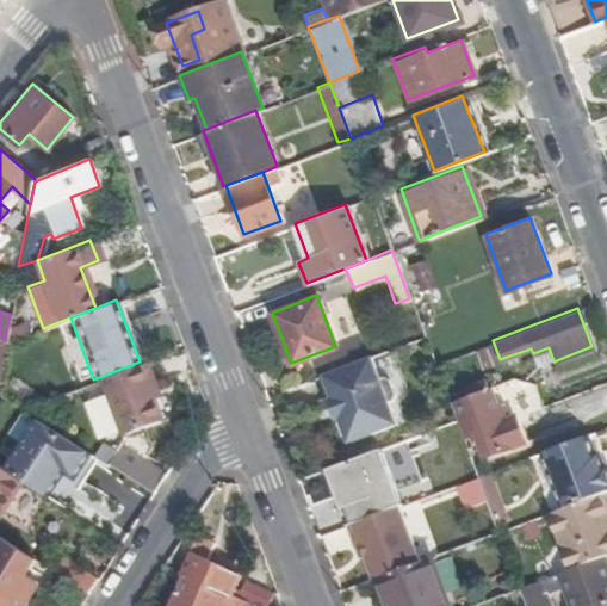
[(5,342),(25,335),(20,326),(6,331),(5,340),(5,342)]
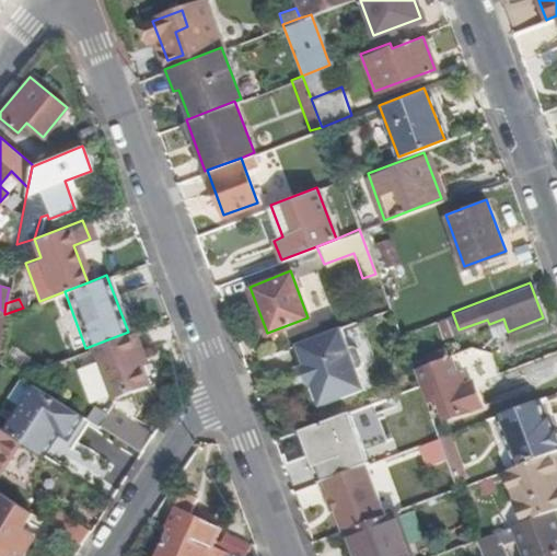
[(337,326),(294,342),(303,363),(301,365),(308,382),(310,381),(318,403),(360,386),(355,370),(358,369),(360,363),(356,350),(350,348),(346,349),(337,326)]
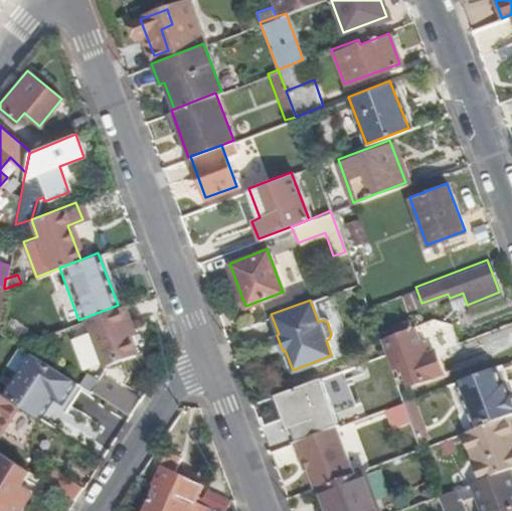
[(130,328),(121,304),(118,305),(83,318),(104,369),(90,389),(93,391),(127,414),(138,397),(119,385),(124,374),(117,357),(133,352),(125,330),(130,328)]
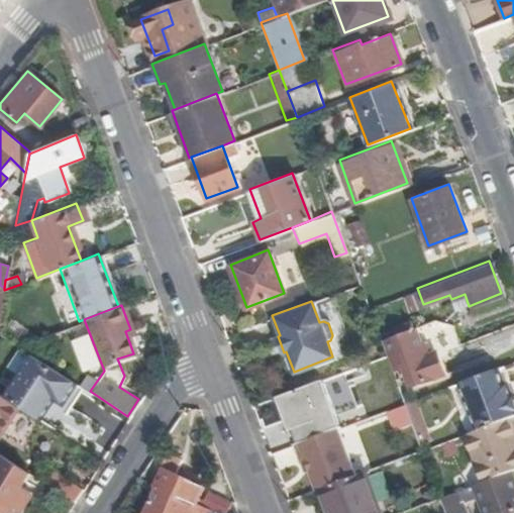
[(418,341),(410,318),(395,324),(397,330),(383,336),(394,365),(402,362),(409,383),(438,373),(430,350),(422,353),(418,341)]
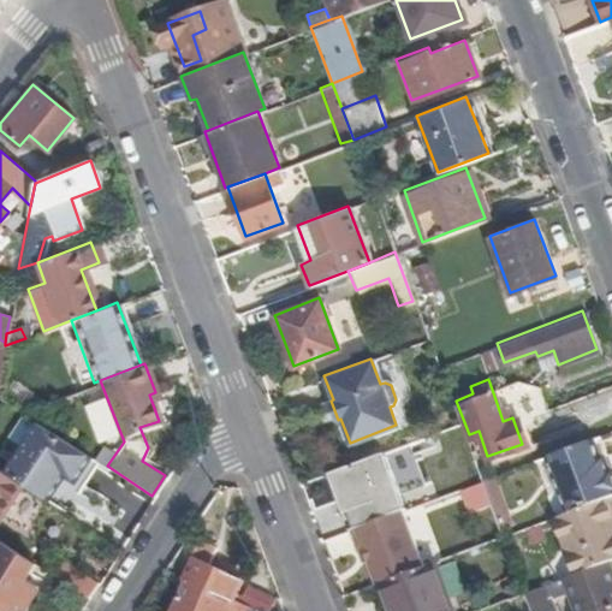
[(316,448),(343,438),(322,384),(296,393),(316,448)]
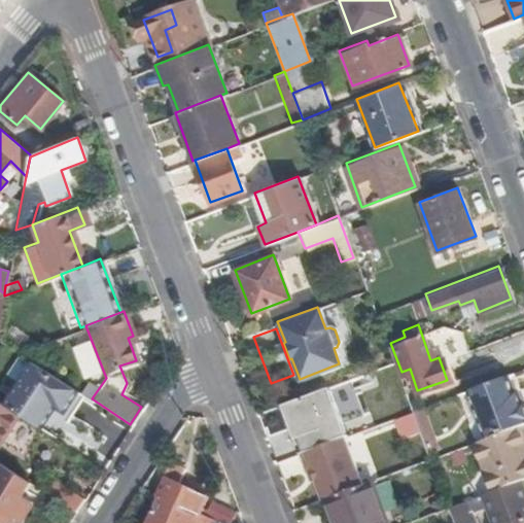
[(433,345),(426,348),(430,360),(439,357),(433,345)]
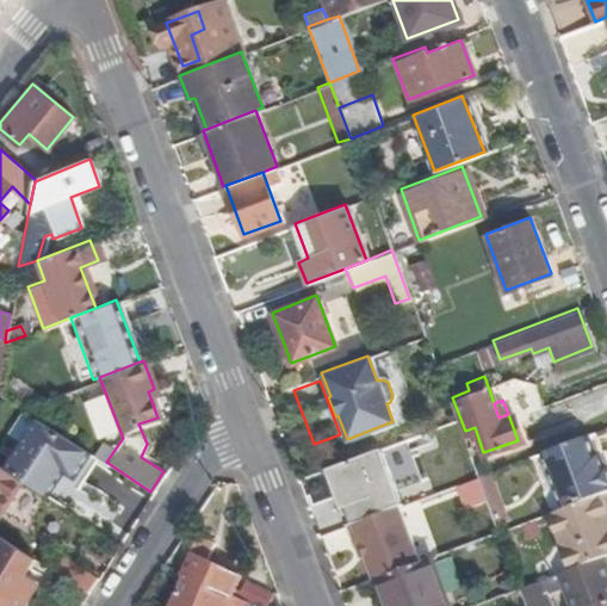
[(450,427),(406,445),(414,467),(446,455),(444,449),(456,444),(450,427)]
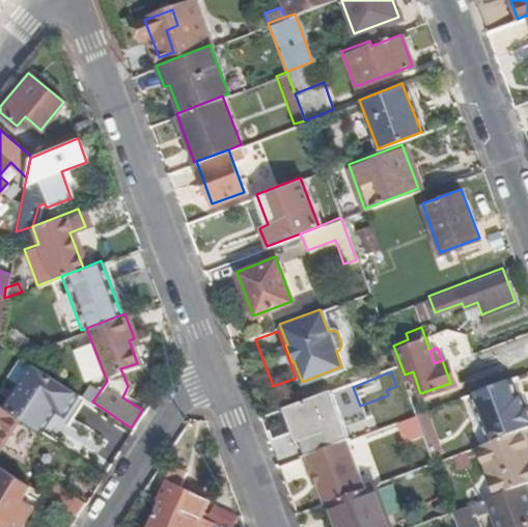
[(527,403),(520,407),(508,377),(464,393),(477,430),(482,427),(488,440),(524,426),(527,423),(527,403)]
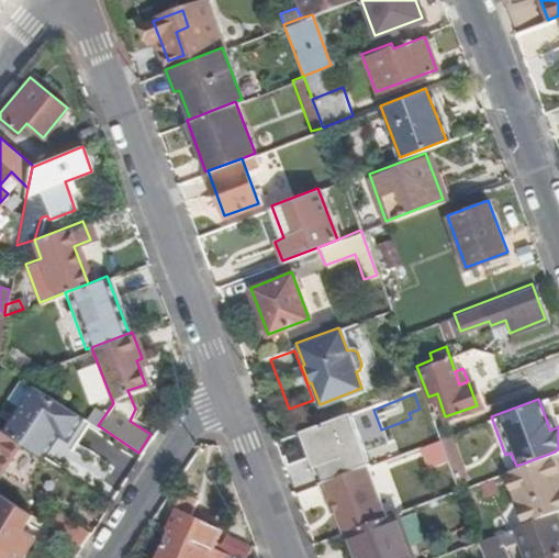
[(24,443),(71,473),(101,427),(98,425),(64,404),(49,428),(38,422),(24,443)]
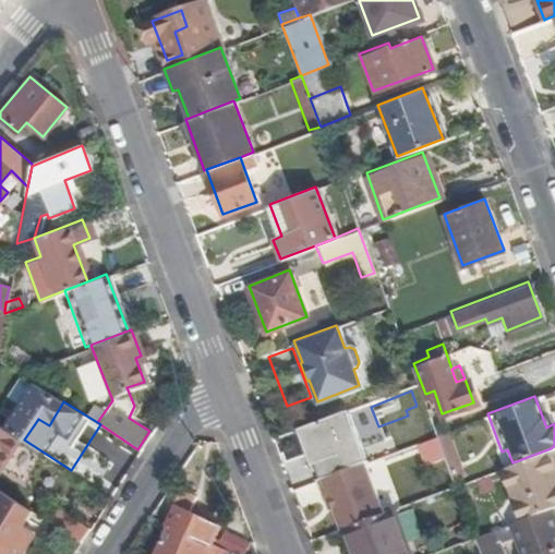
[(366,459),(347,408),(334,413),(302,424),(300,425),(320,477),(366,459)]
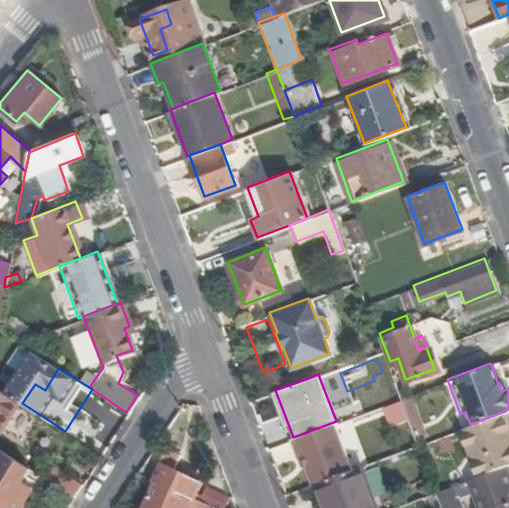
[(0,427),(17,400),(0,389),(0,427)]
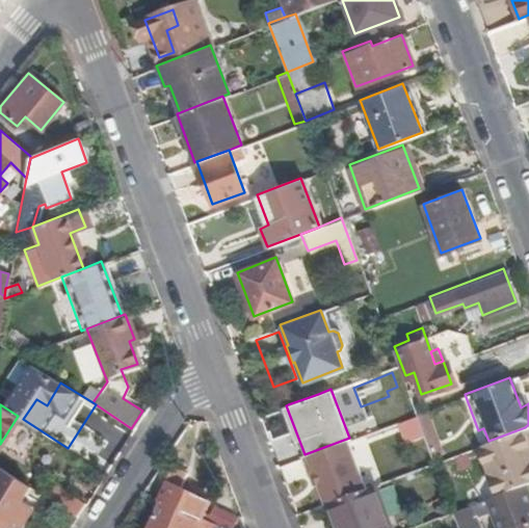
[(411,421),(386,430),(391,445),(417,436),(411,421)]
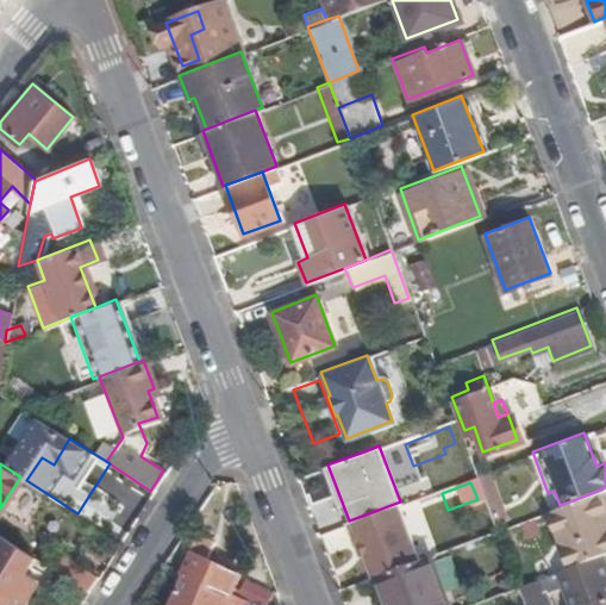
[(605,504),(601,490),(560,505),(547,510),(567,565),(600,553),(605,549),(605,504)]
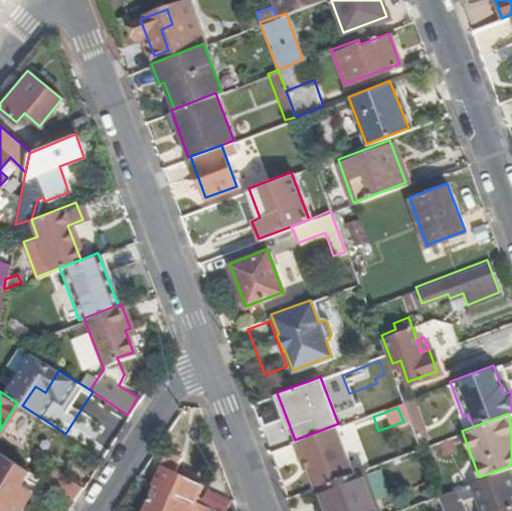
[(468,414),(463,416),(458,418),(462,431),(473,427),(468,414)]
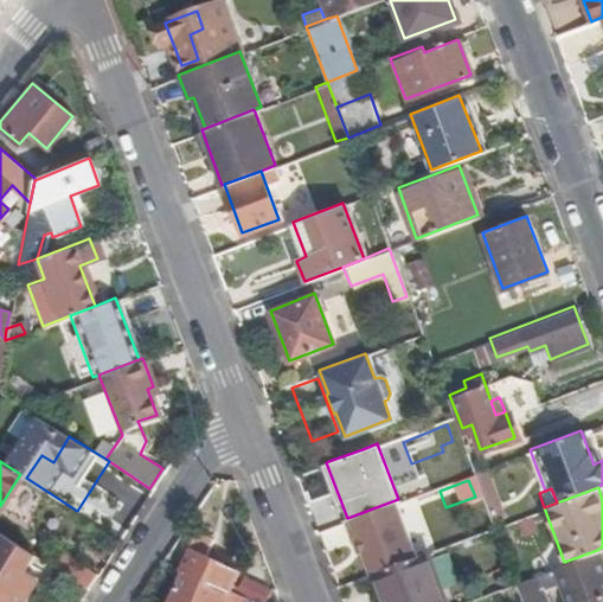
[(464,508),(474,533),(493,526),(483,501),(464,508)]
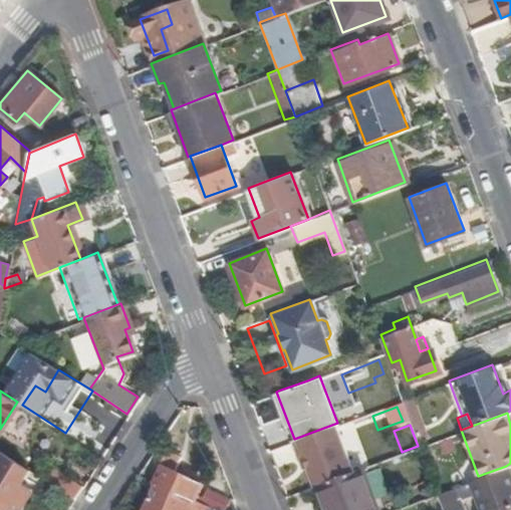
[(374,462),(396,454),(391,440),(368,448),(374,462)]
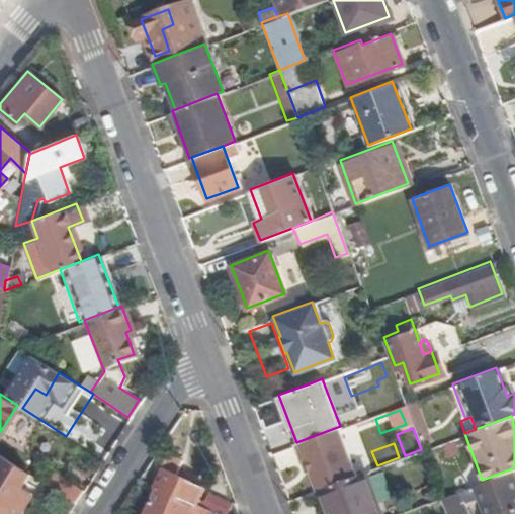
[(165,453),(159,466),(175,474),(180,459),(165,453)]
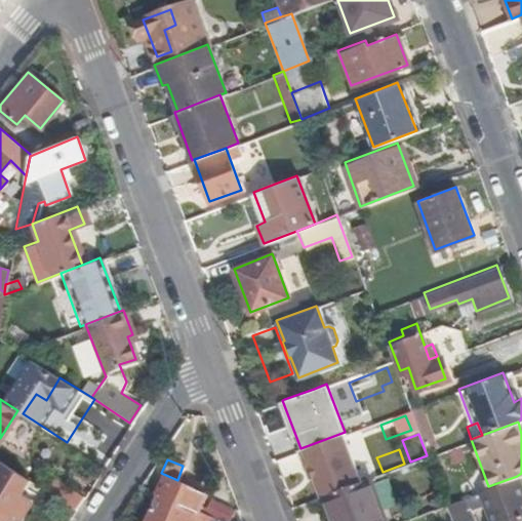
[(0,481),(0,503),(19,516),(29,499),(22,494),(28,485),(9,473),(2,483),(0,481)]
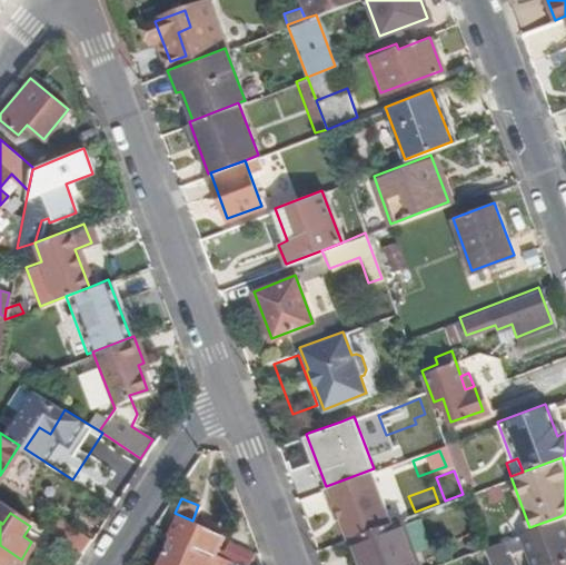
[(222,534),(192,521),(175,513),(167,532),(170,533),(215,553),(222,534)]
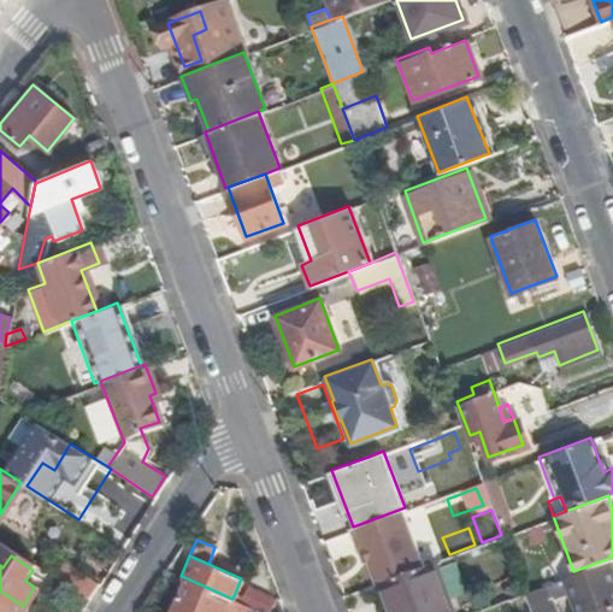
[(377,581),(388,611),(454,611),(435,559),(377,581)]
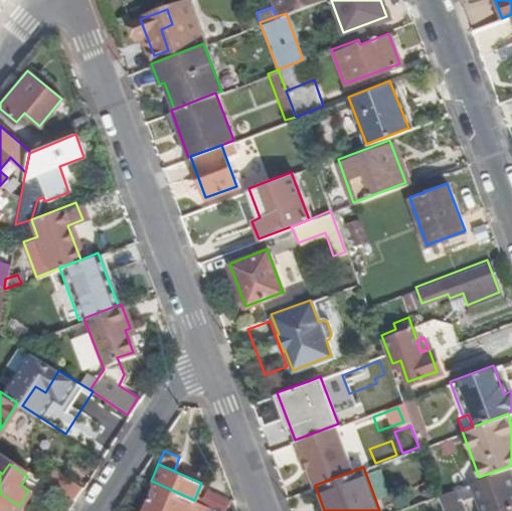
[(443,510),(463,510),(459,497),(474,492),(481,510),(494,510),(511,504),(511,481),(507,467),(479,477),(437,493),(443,510)]
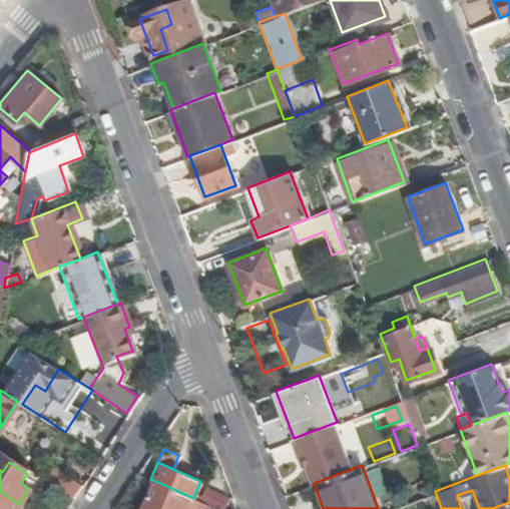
[(43,478),(72,496),(79,485),(51,467),(43,478)]
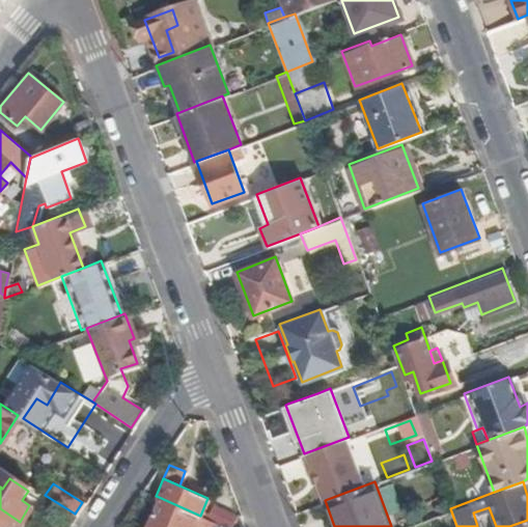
[(200,516),(159,497),(145,526),(213,526),(216,522),(200,516)]
